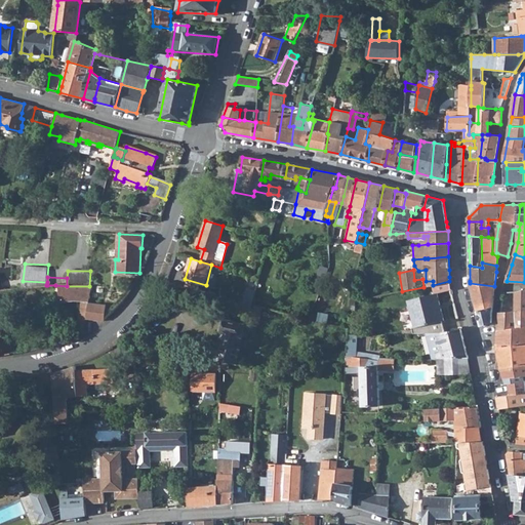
[(449,281),(433,285),(434,293),(436,292),(450,289),(449,284),(449,281)]
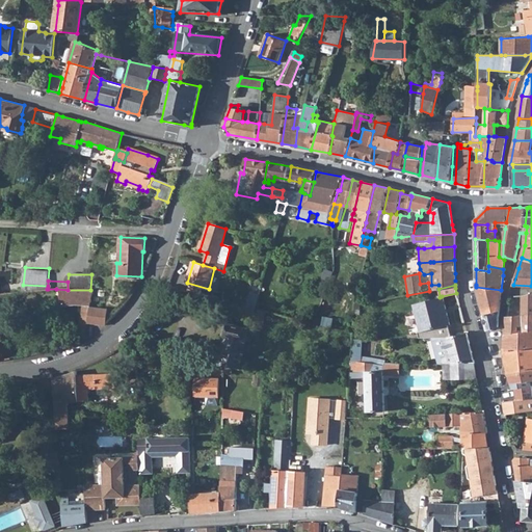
[(501,290),(476,287),(484,315),(499,312),(501,290)]
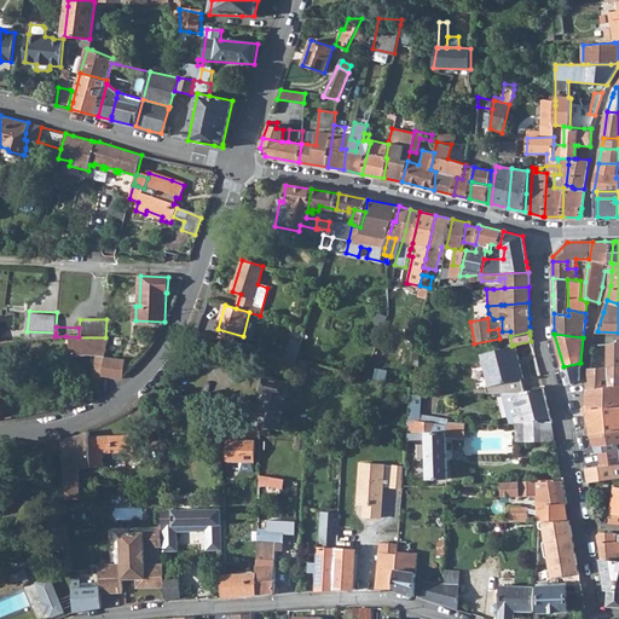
[(79,337),(65,336),(69,358),(82,356),(84,354),(94,356),(88,394),(87,399),(97,394),(98,393),(100,375),(104,357),(108,337),(105,337),(79,337)]
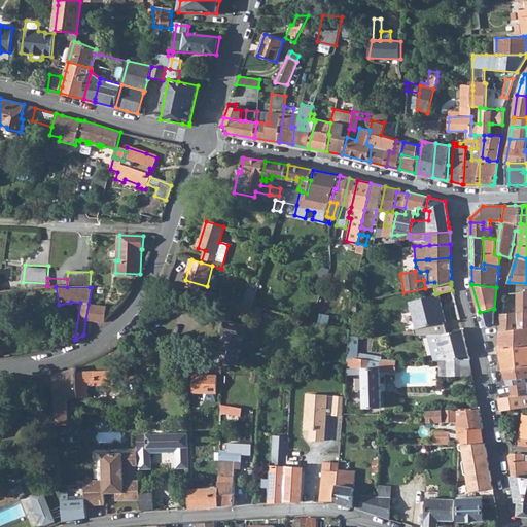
[(249,286),(244,305),(252,307),(257,289),(249,286)]
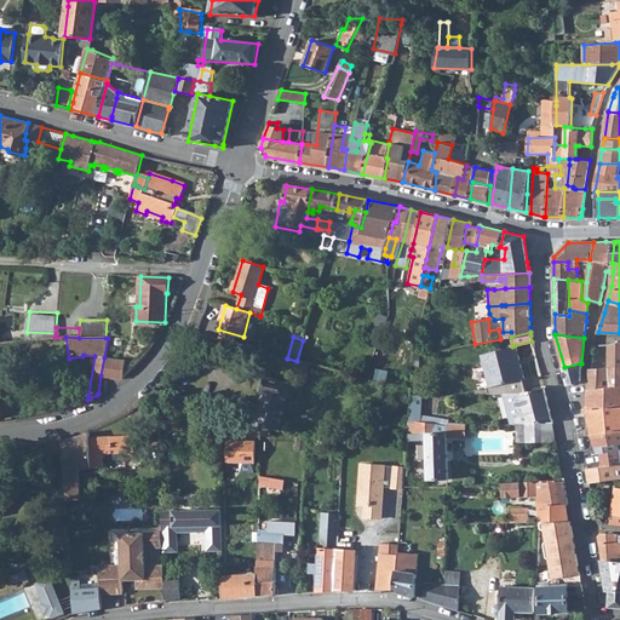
[(590,369),(590,371),(619,367),(619,340),(614,343),(609,344),(609,367),(590,369)]
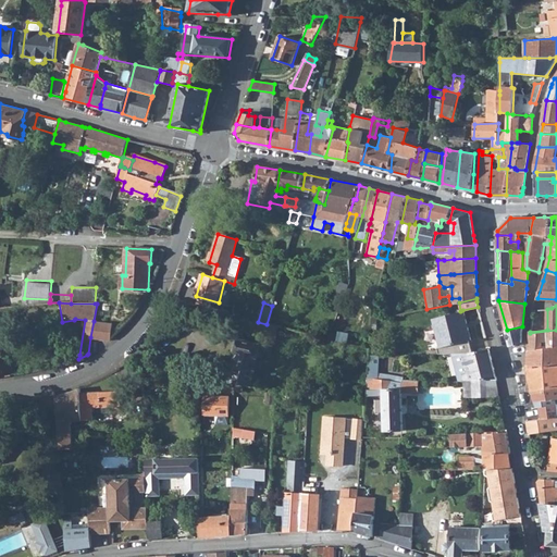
[(436,347),(437,354),(452,354),(465,353),(470,351),(468,341),(470,339),(467,329),(462,310),(460,311),(432,319),(438,347),(436,347)]
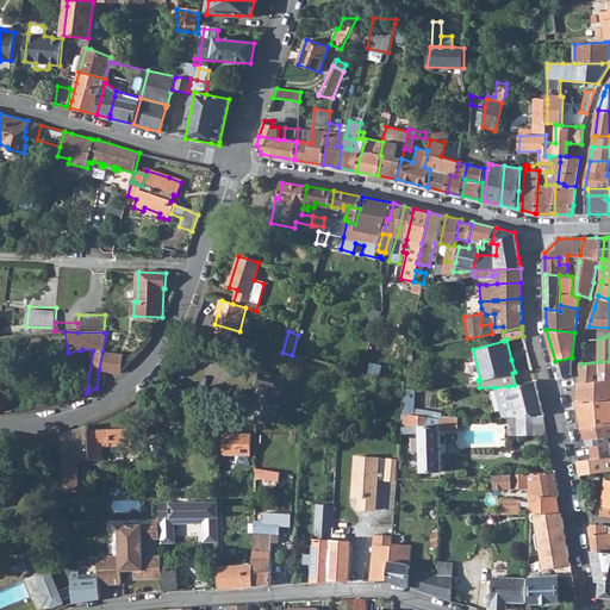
[(103,352),(99,369),(120,372),(123,354),(103,352)]
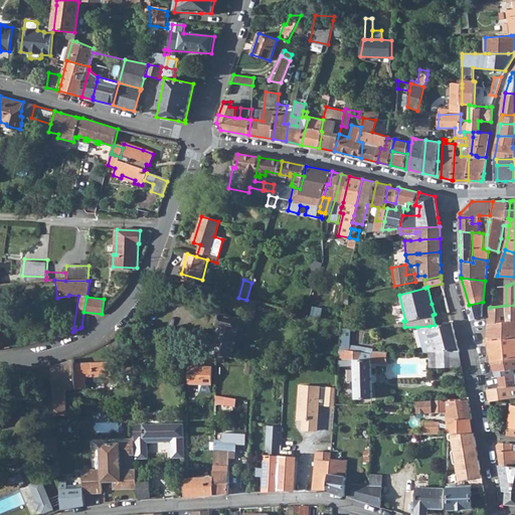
[(483,302),(469,305),(472,319),(482,316),(483,302)]
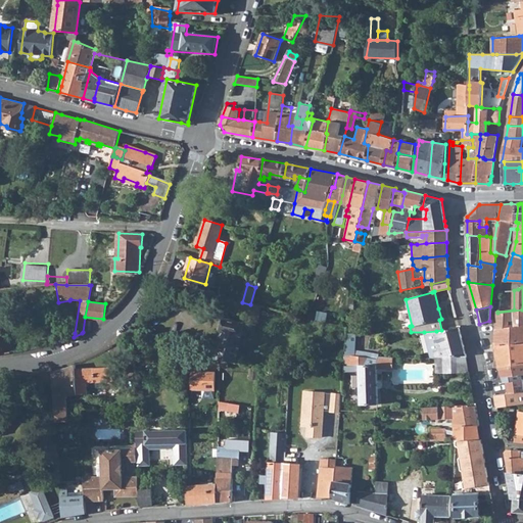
[(522,310),(497,313),(496,330),(522,326),(522,310)]
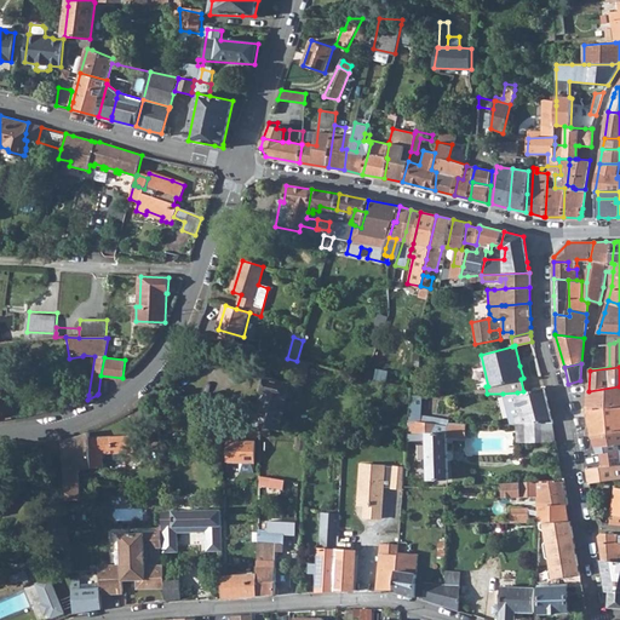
[(377,369),(375,382),(378,382),(388,383),(389,372),(377,369)]
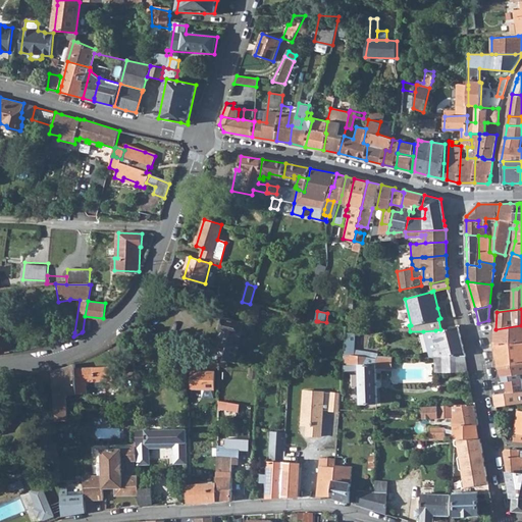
[(232,320),(222,317),(219,329),(221,329),(214,358),(218,359),(227,361),(229,361),(235,362),(247,317),(235,314),(232,320)]
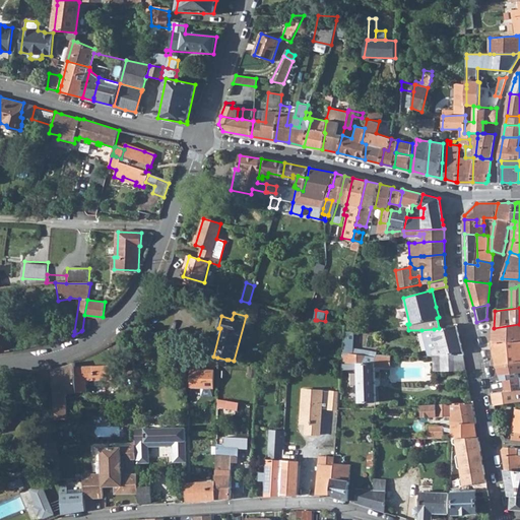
[(434,329),(421,330),(429,358),(432,356),(439,356),(445,355),(463,353),(461,347),(456,324),(439,328),(434,329)]
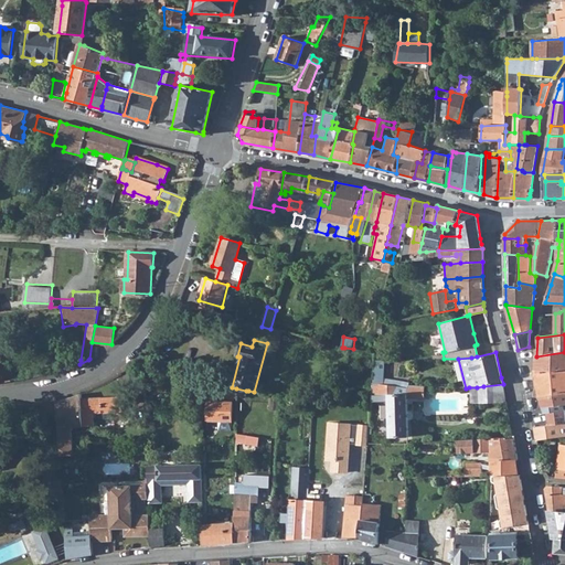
[(534,372),(551,371),(552,391),(562,390),(561,370),(564,370),(564,352),(536,356),(535,364),(534,372)]
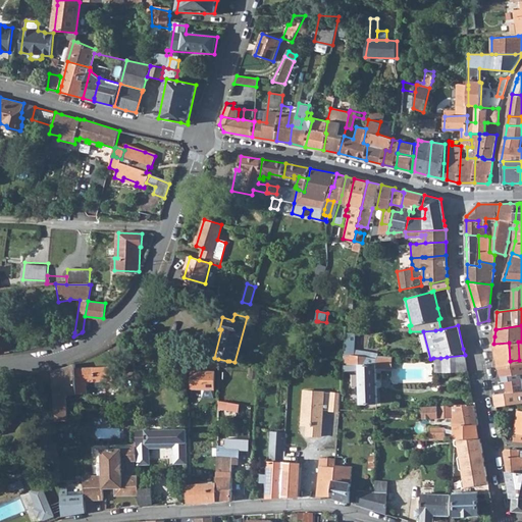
[(509,343),(493,344),(498,367),(521,364),(521,342),(518,342),(519,360),(510,361),(509,343)]
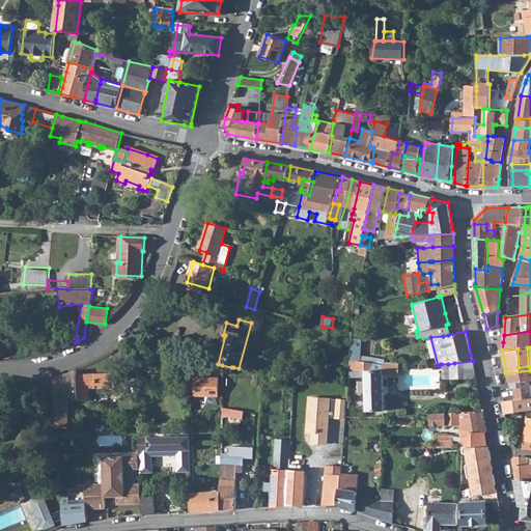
[(348,360),(348,367),(347,379),(365,379),(367,411),(384,410),(383,373),(398,374),(398,363),(382,362),(382,365),(370,362),(354,360),(354,361),(348,360)]
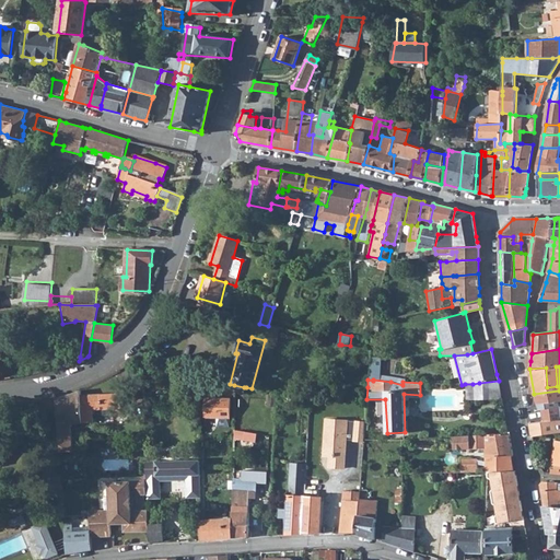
[(466,400),(501,396),(501,394),(500,386),(499,381),(479,383),(473,384),(474,392),(466,393),(466,400)]
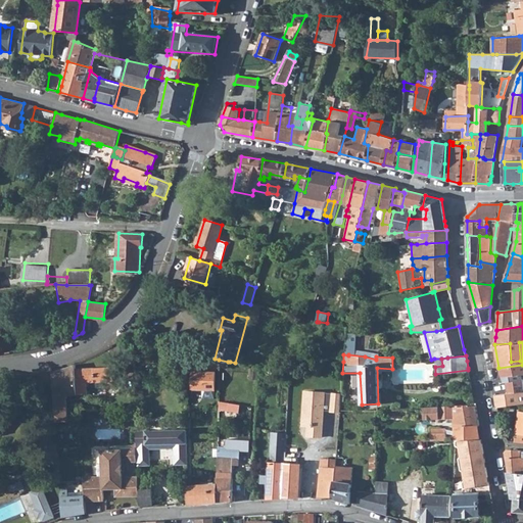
[(434,359),(435,367),(442,366),(441,359),(434,359)]
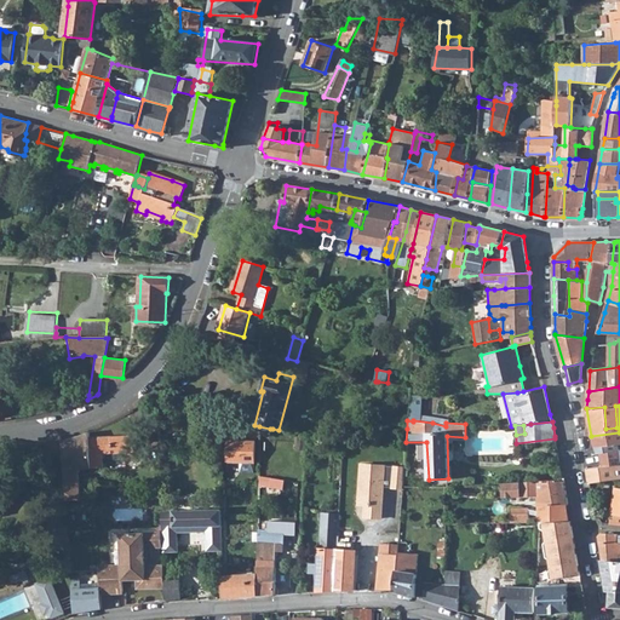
[(70,438),(62,440),(64,465),(64,471),(65,498),(75,498),(73,470),(92,468),(90,437),(90,432),(85,435),(79,436),(70,438)]
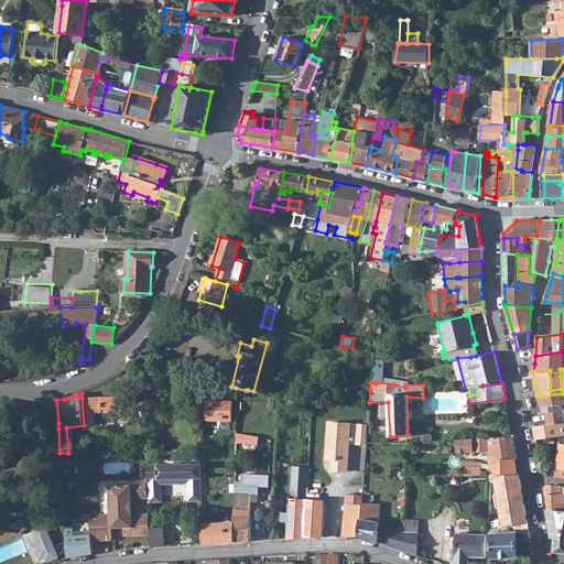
[(563,393),(538,397),(542,408),(563,404),(563,393)]
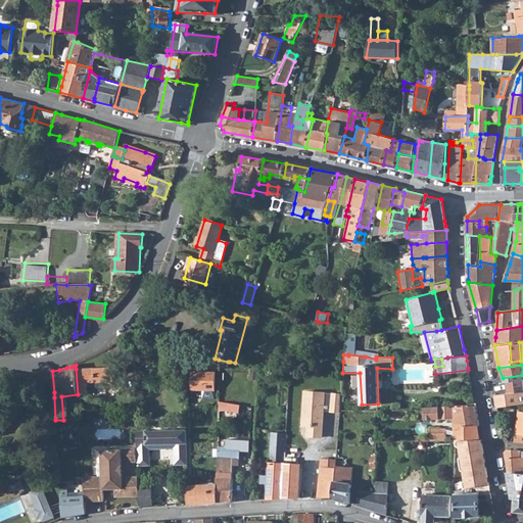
[(113,367),(76,369),(78,394),(88,394),(87,383),(97,382),(105,382),(105,387),(114,387),(113,367)]
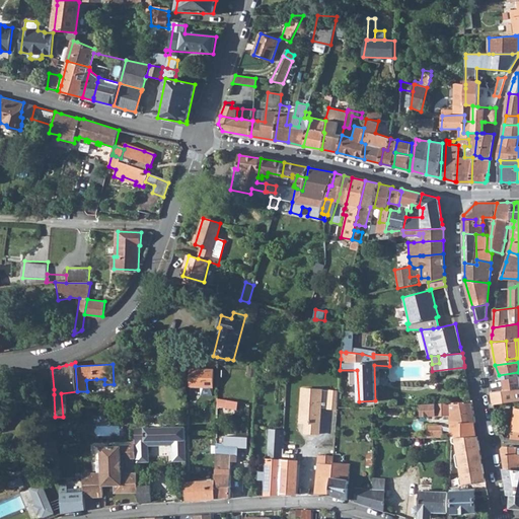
[(52,368),(38,371),(40,390),(54,389),(52,368)]
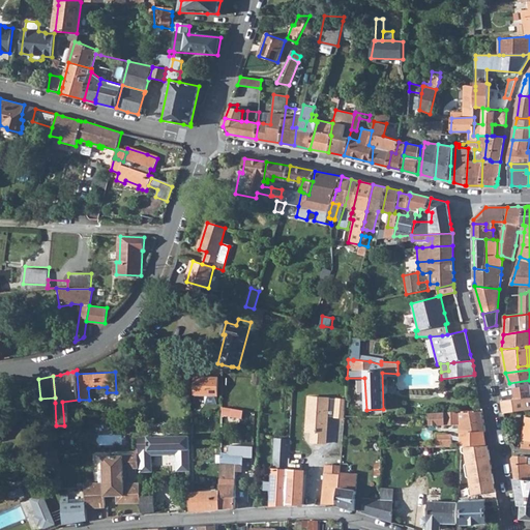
[(194,376),(194,394),(216,395),(217,378),(194,376)]
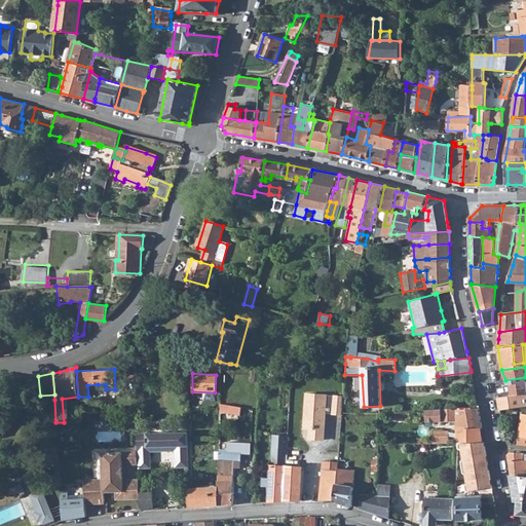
[(510,388),(511,396),(525,393),(525,381),(509,383),(510,388)]
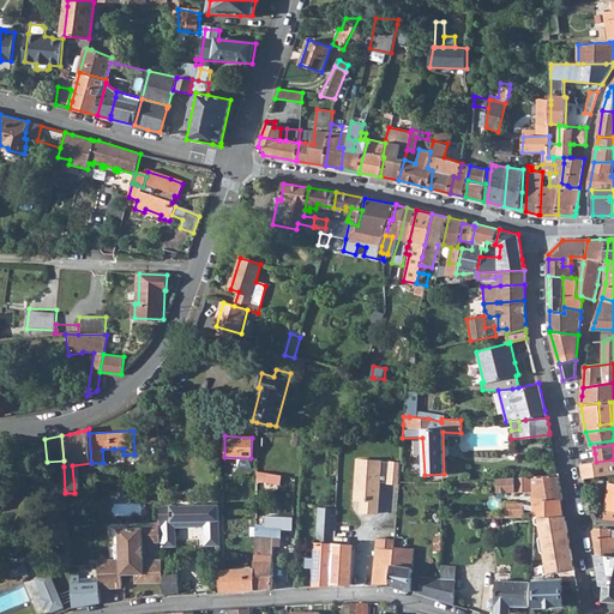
[(361,500),(360,512),(377,513),(380,461),(357,459),(355,491),(361,492),(361,500)]
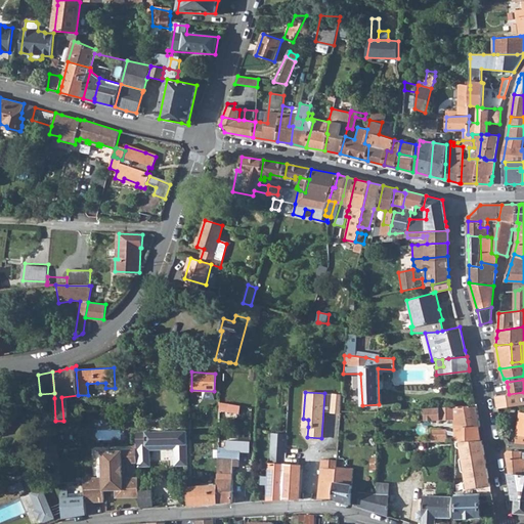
[(523,392),(509,394),(495,395),(497,404),(499,404),(507,404),(508,407),(523,404),(523,392)]
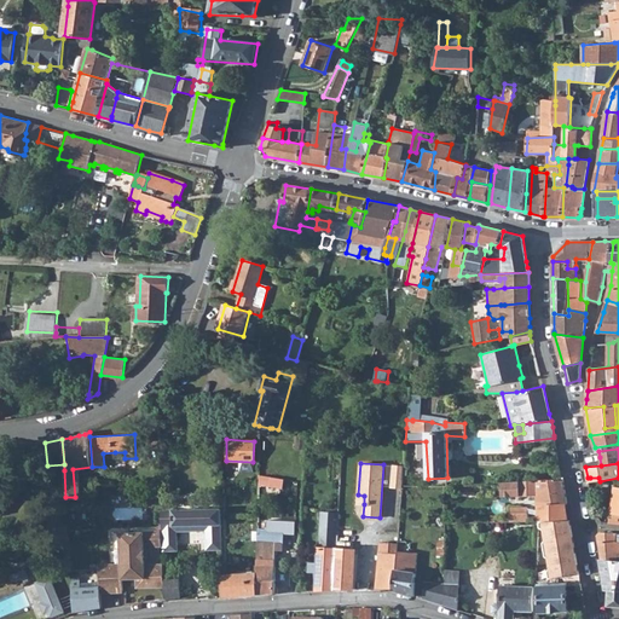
[(401,485),(403,466),(393,464),(392,486),(401,487),(401,485)]
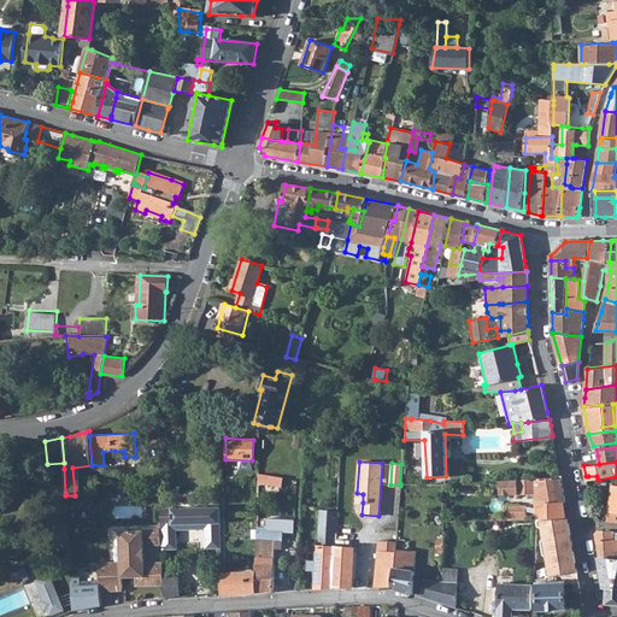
[(560,476),(558,476),(511,482),(500,483),(503,497),(535,492),(535,518),(560,518),(564,518),(562,501),(564,501),(563,489),(560,476)]
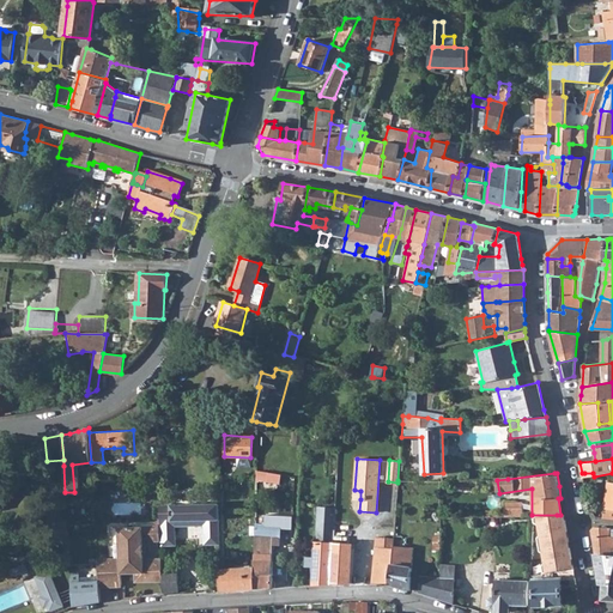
[(504,509),(504,516),(522,516),(522,502),(505,503),(504,504),(501,504),(501,509),(504,509)]
